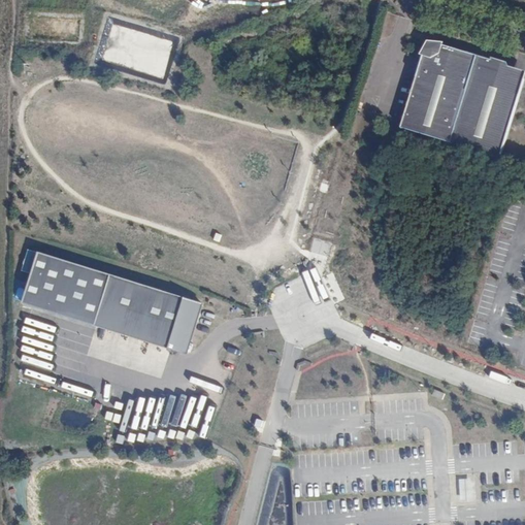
[(419,53),(421,53),(423,46),(434,40),(440,42),(441,39),(424,35),(419,53)]
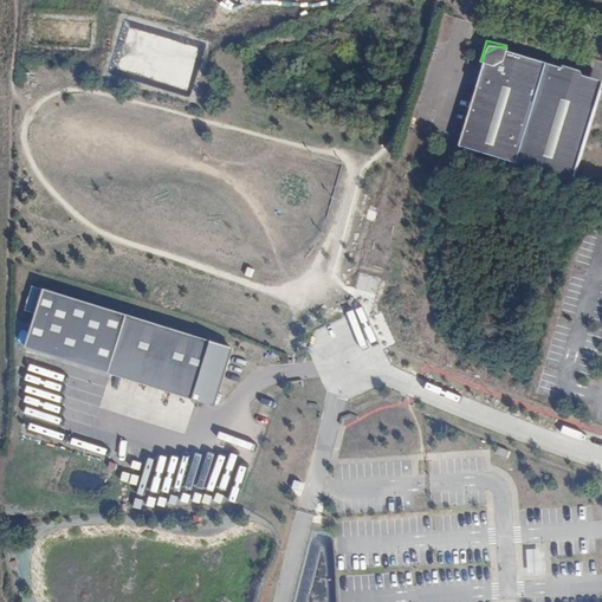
[(503,162),(512,164),(513,160),(544,59),(505,49),(498,46),(485,53),(483,60),(458,142),(504,157),(503,162)]
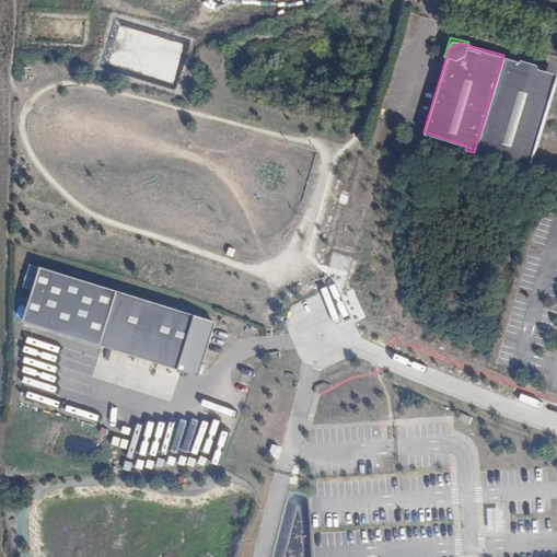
[(533,65),(503,55),(475,148),(530,164),(554,80),(538,76),(533,65)]
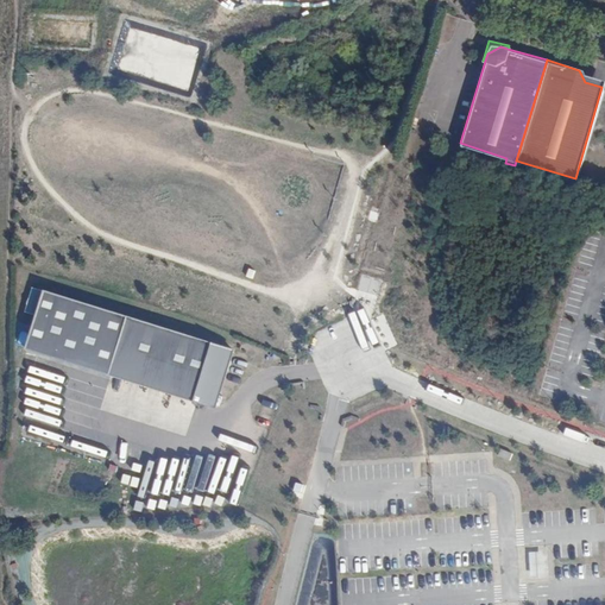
[(213,405),(231,346),(41,289),(21,348),(213,405)]
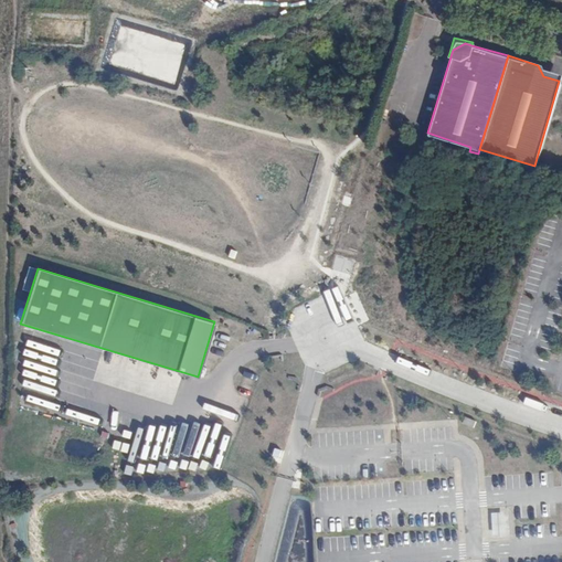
[(528,378),(538,381),(539,375),(529,372),(528,378)]
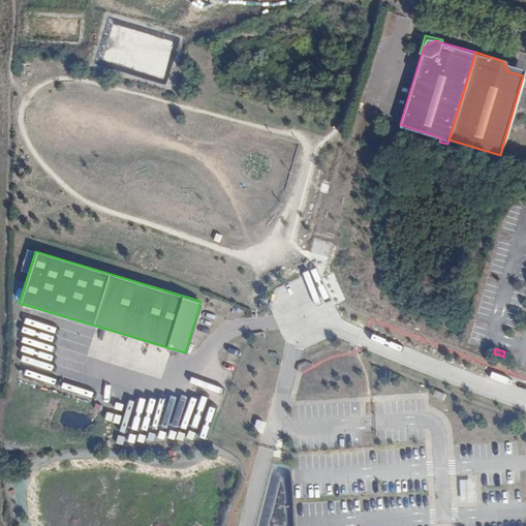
[(443,389),(434,384),(431,391),(441,395),(443,389)]
